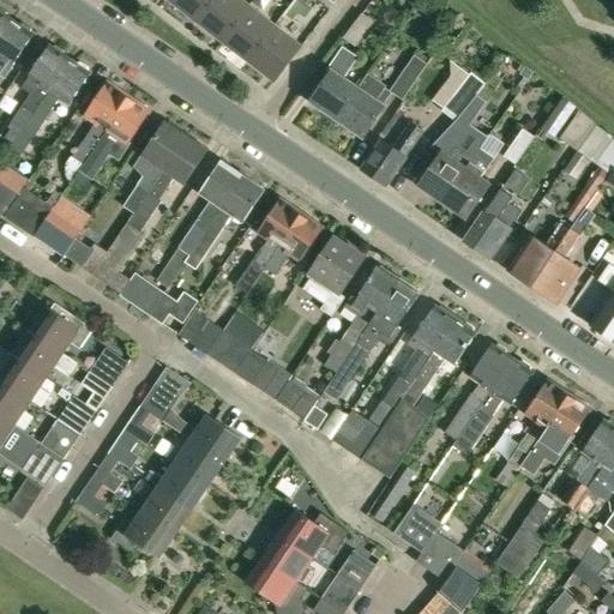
[(197,20),(212,0),(170,0),(170,1),(197,20)]
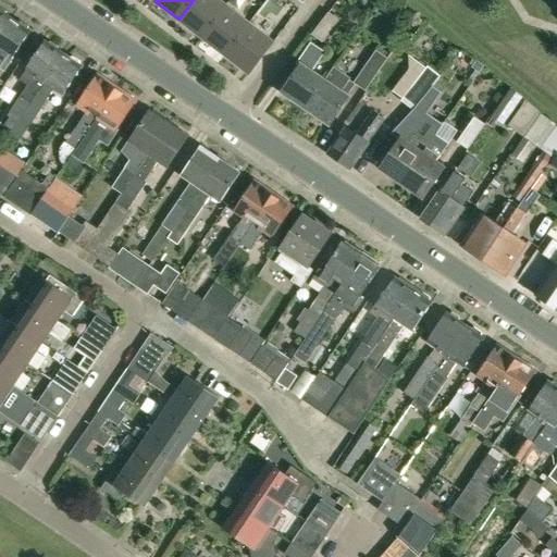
[(201,37),(226,5),(218,0),(193,0),(178,19),(201,37)]
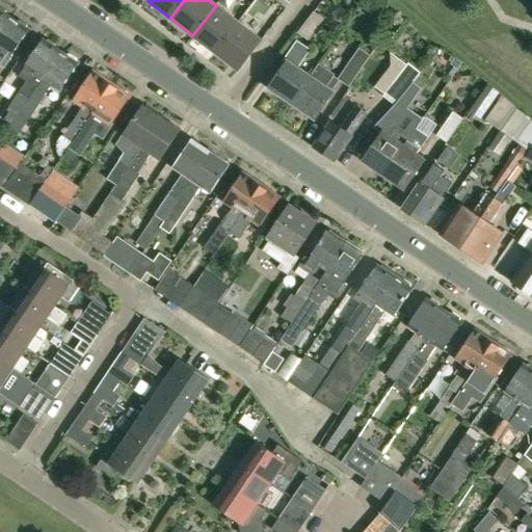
[(215,53),(238,23),(216,5),(192,35),(215,53)]
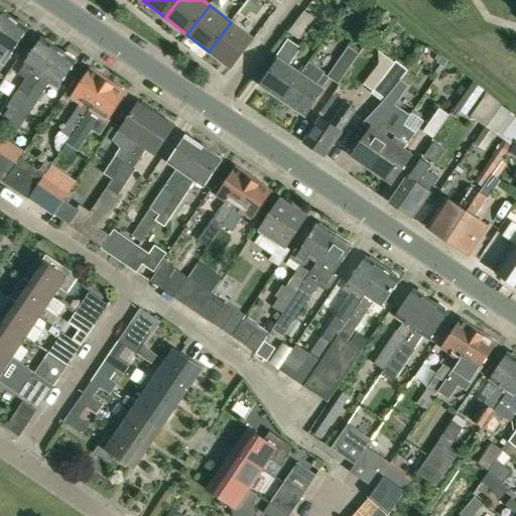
[(0,33),(11,17),(6,14),(5,10),(0,6),(0,33)]
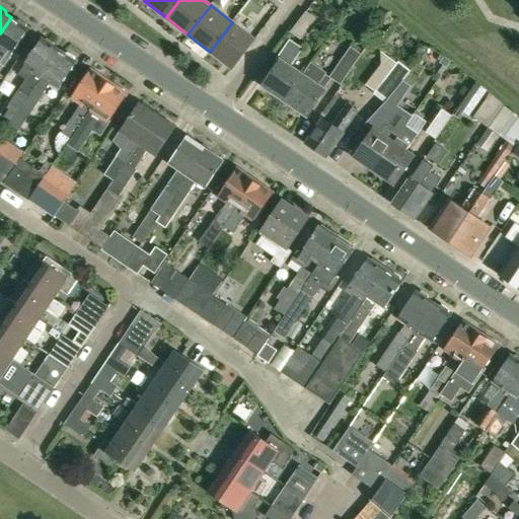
[(290,32),(301,41),(316,20),(306,11),(290,32)]
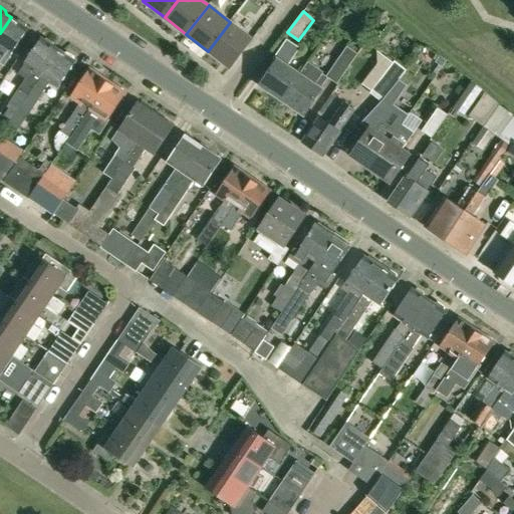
[(11,17),(0,33),(0,62),(4,65),(10,55),(28,29),(26,27),(26,24),(19,20),(16,21),(11,17)]
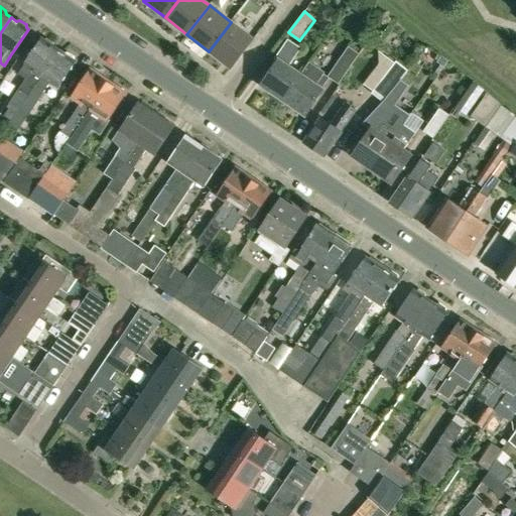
[(231,22),(209,51),(230,69),(253,39),(231,22)]
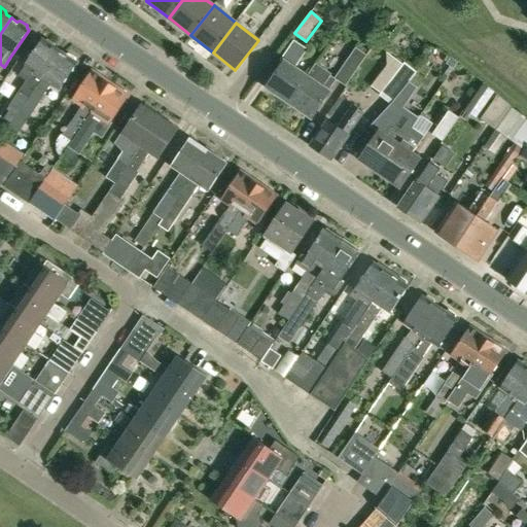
[(19,112),(60,50),(55,47),(55,43),(48,39),(45,40),(42,39),(18,75),(26,81),(9,106),(19,112)]
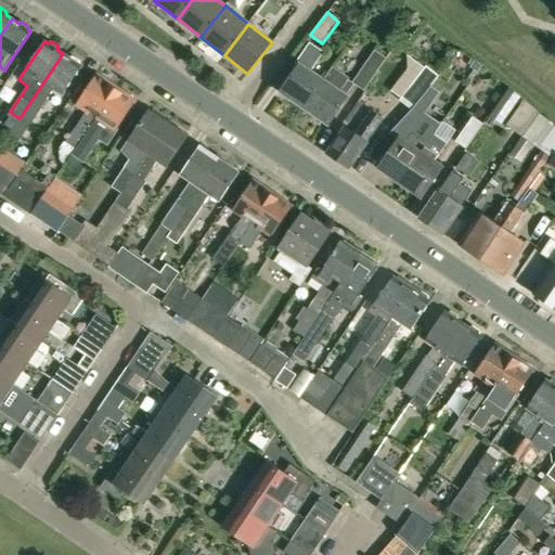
[(323,81),(310,72),(323,52),(310,43),(296,63),(298,65),(281,91),(305,108),(323,81)]
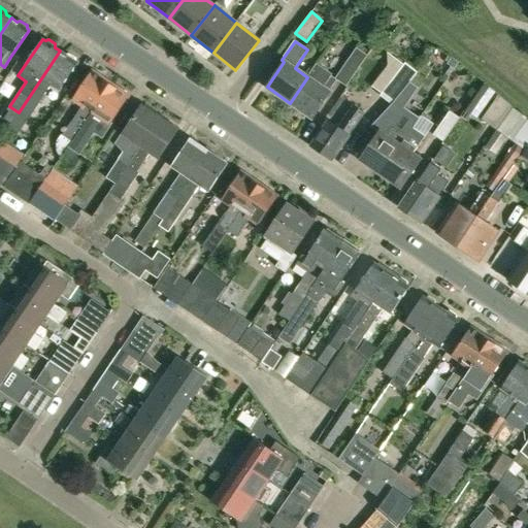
[(290,103),(312,119),(330,93),(329,92),(336,80),(347,87),(367,56),(356,47),(335,78),(331,76),(331,75),(316,65),(307,77),(290,103)]
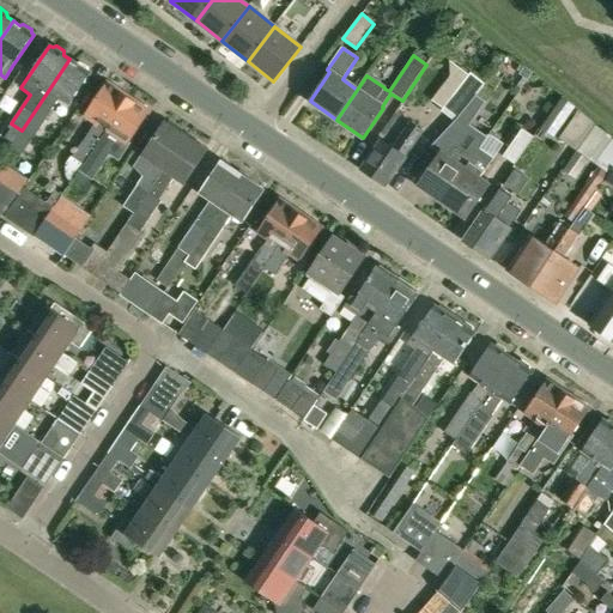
[(20,156),(43,121),(60,98),(70,105),(90,73),(87,71),(87,67),(80,62),(77,64),(70,59),(22,131),(12,145),(10,149),(20,156)]
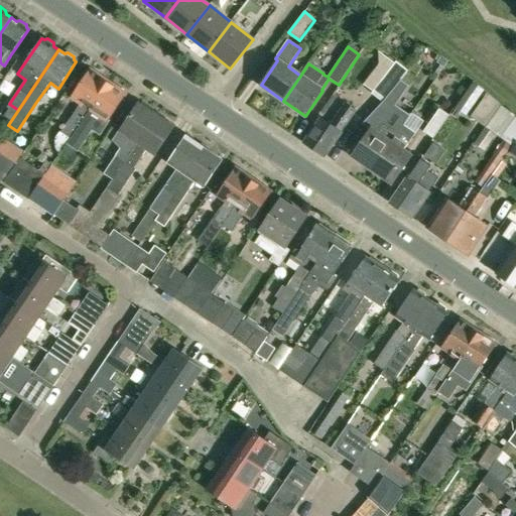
[(375,91),(373,93),(384,102),(387,98),(402,80),(409,71),(398,61),(397,63),(375,91)]
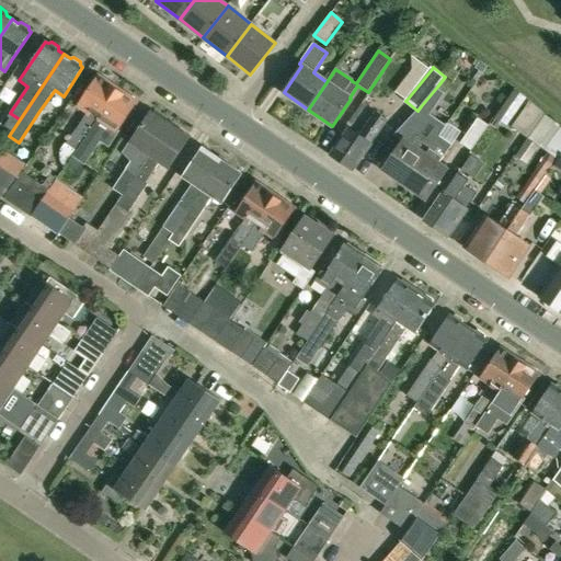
[(83,138),(116,90),(107,83),(109,80),(103,76),(100,78),(98,77),(79,104),(88,111),(75,133),(83,138)]
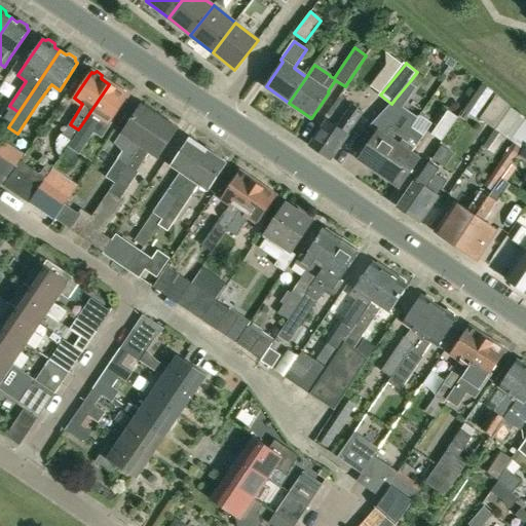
[(464,109),(472,114),(490,88),(482,83),(464,109)]
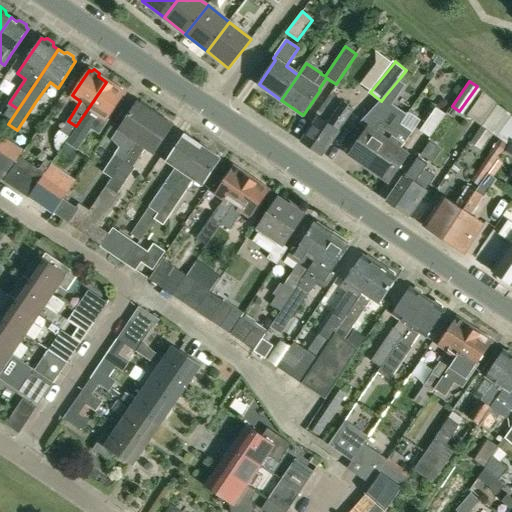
[(76,126),(85,132),(98,114),(107,120),(124,94),(123,93),(123,89),(118,86),(115,87),(106,82),(76,126)]
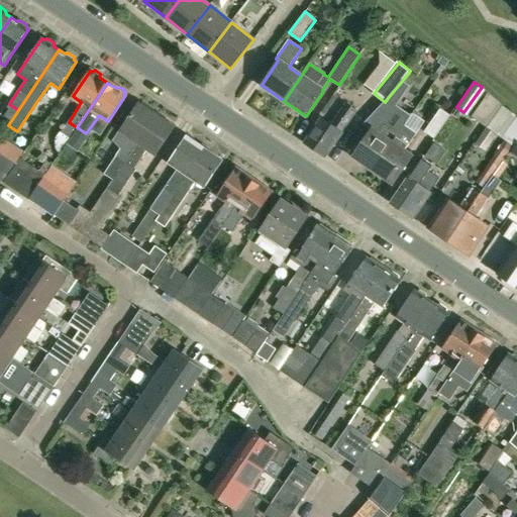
[(488,126),(503,104),(492,95),(476,118),(488,126)]
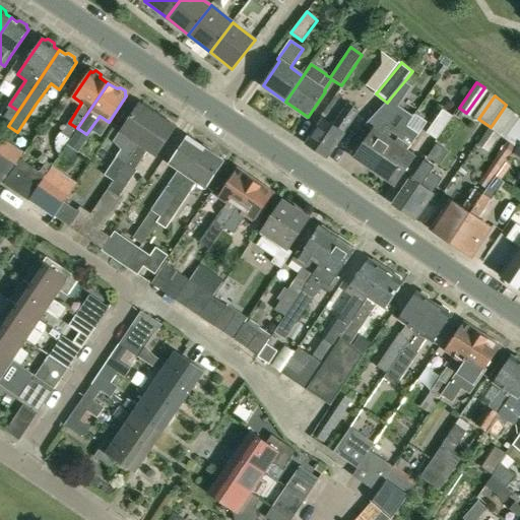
[(362,147),(355,157),(375,171),(392,147),(405,129),(407,126),(414,115),(398,104),(390,99),(387,103),(368,125),(375,129),(362,147)]
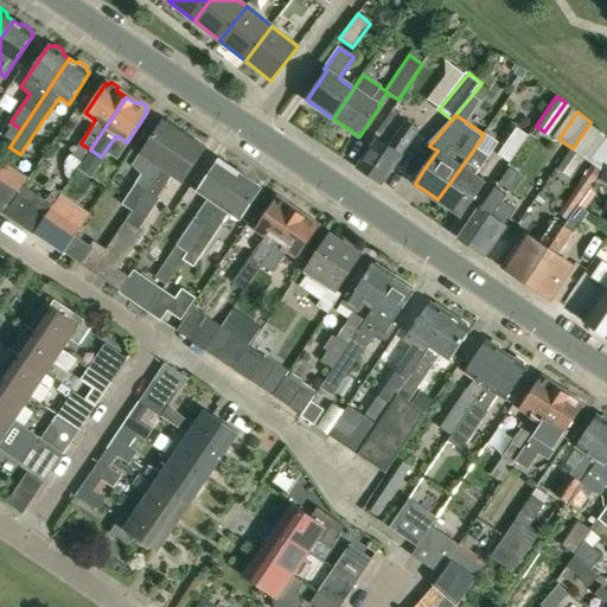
[(10,129),(4,138),(12,144),(21,129),(11,122),(7,128),(10,129)]
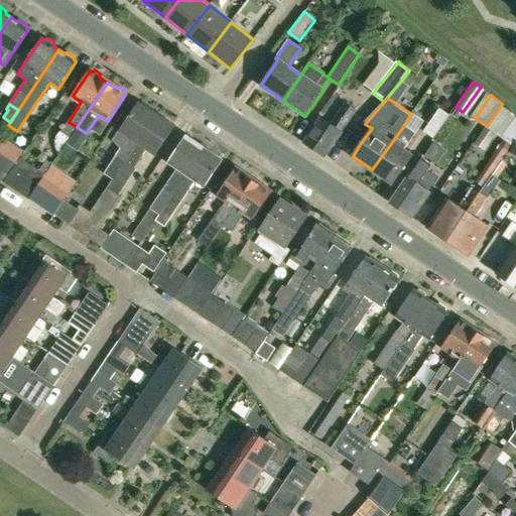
[(135,146),(155,116),(150,112),(151,110),(142,104),(141,106),(138,104),(120,130),(121,130),(115,139),(122,144),(115,154),(116,155),(104,173),(112,179),(124,162),(135,146)]
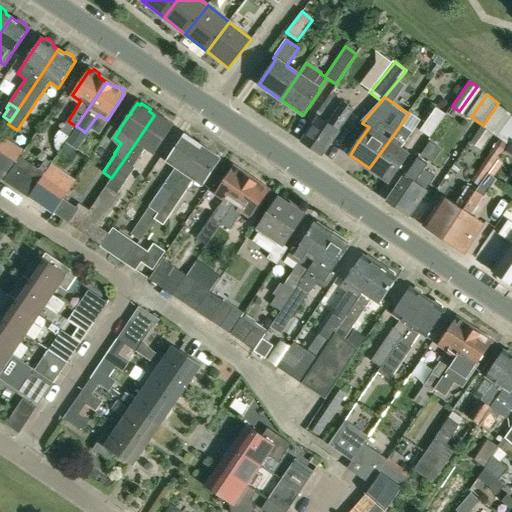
[(511,115),(498,103),(483,125),(510,144),(511,141),(511,115)]
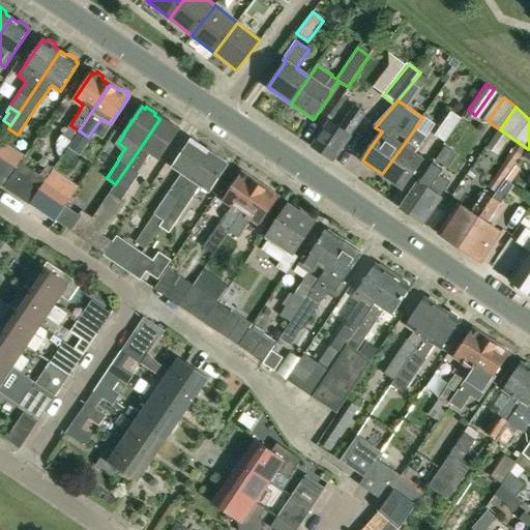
[(329,121),(312,147),(334,162),(352,137),(351,137),(363,119),(352,111),(340,128),(329,121)]
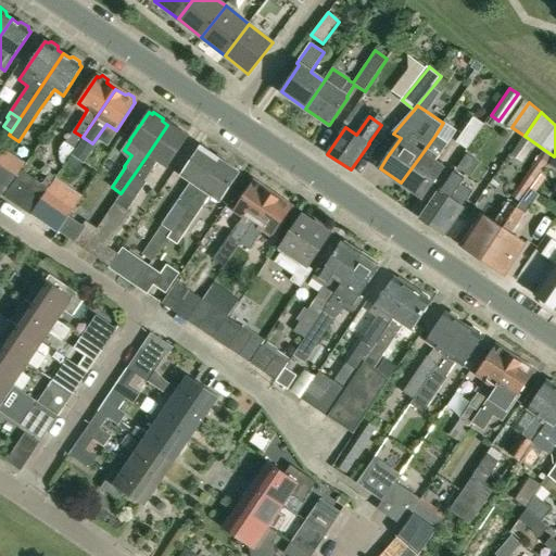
[(457,141),(468,149),(485,124),(475,116),(457,141)]
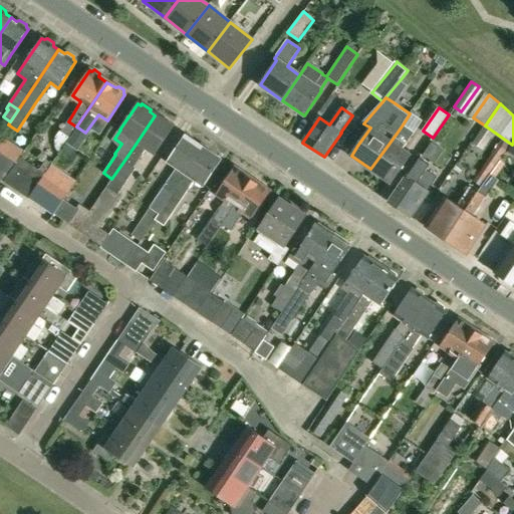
[(135,146),(123,162),(134,168),(147,148),(155,154),(173,126),(170,125),(171,123),(162,117),(161,119),(155,115),(135,146)]
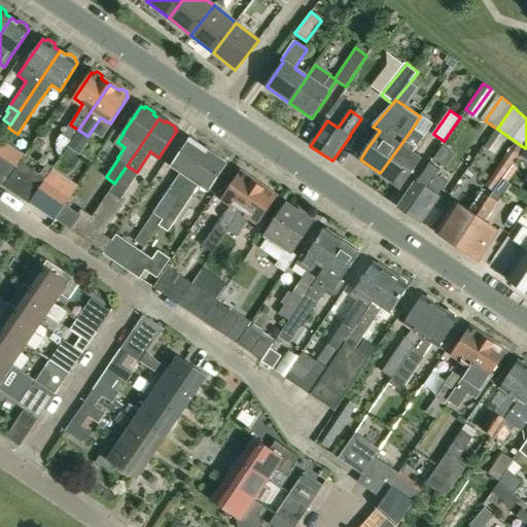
[(72,140),(78,130),(70,125),(63,135),(72,140)]
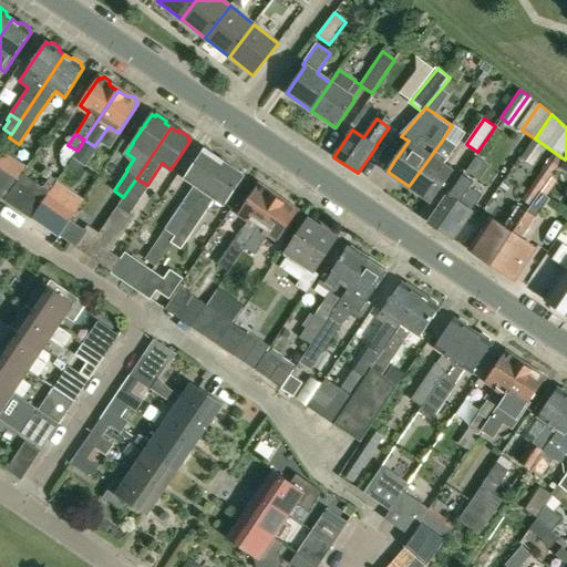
[(428,161),(409,186),(431,202),(452,171),(444,165),(449,158),(457,146),(444,137),(442,141),(428,161)]
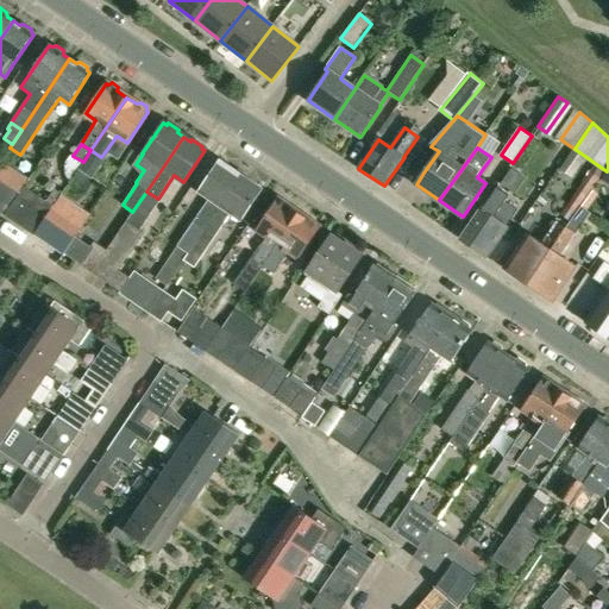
[(85,183),(101,157),(90,150),(83,162),(85,163),(76,177),(85,183)]
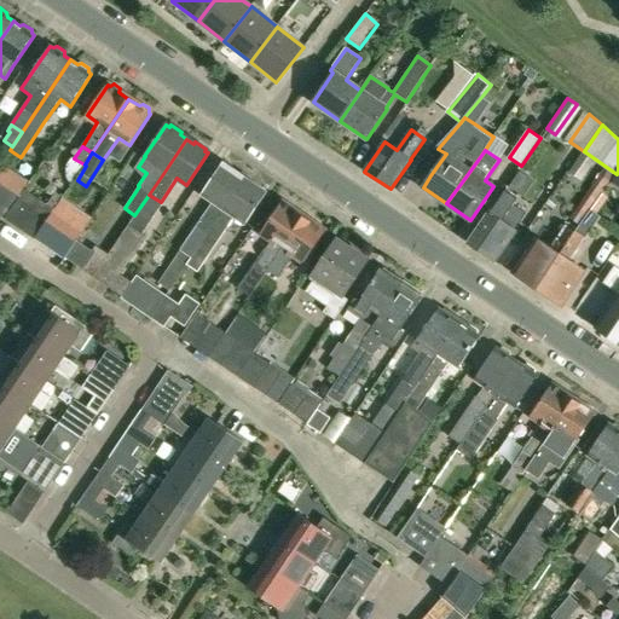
[(186,264),(244,178),(224,163),(202,196),(213,202),(180,250),(180,252),(158,283),(169,290),(186,264)]
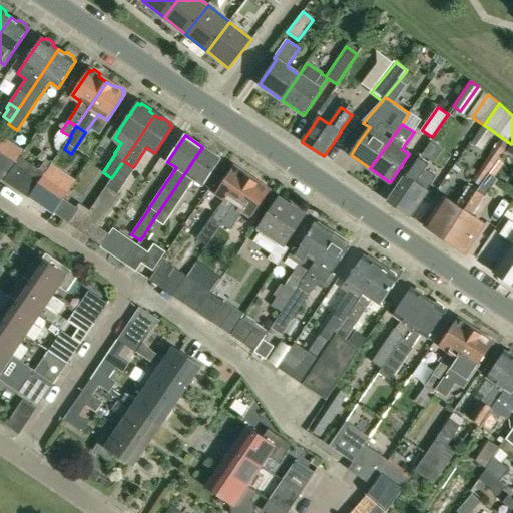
[(487,173),(506,146),(499,141),(480,168),(487,173)]
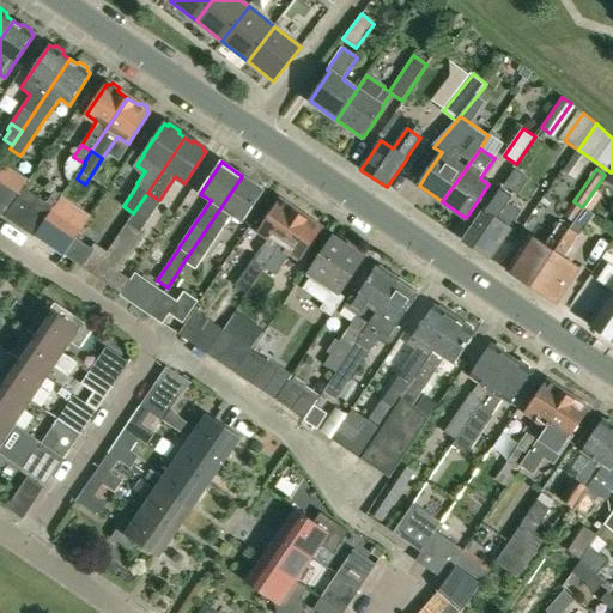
[(528,180),(514,170),(503,186),(517,195),(528,180)]
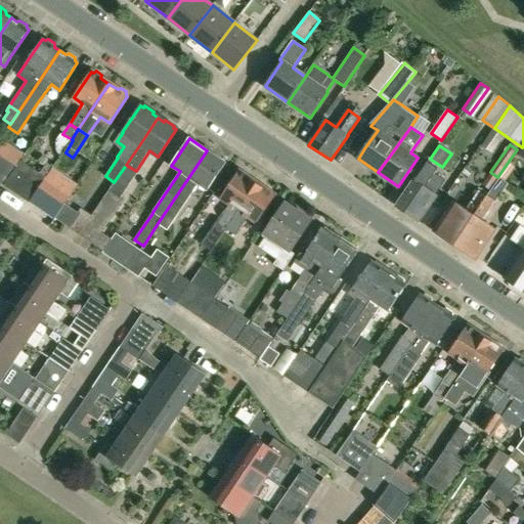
[(207,150),(158,223),(167,229),(198,183),(207,189),(225,163),(207,150)]
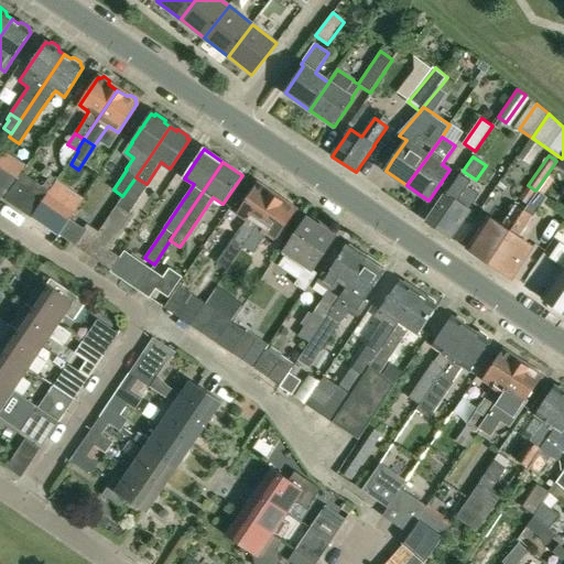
[(0,196),(4,199),(19,180),(0,166),(0,196)]
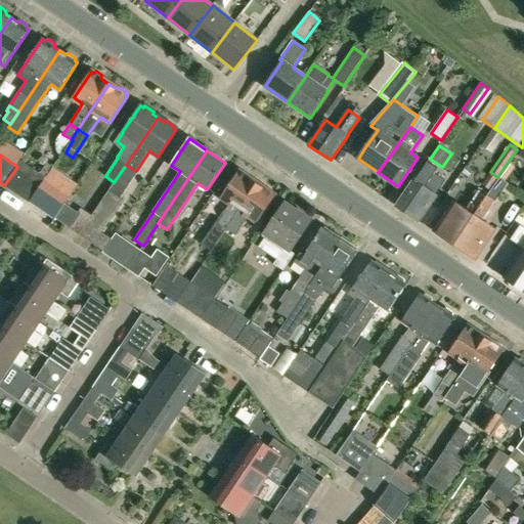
[(29,202),(34,194),(51,169),(53,167),(47,163),(40,173),(22,161),(17,167),(4,185),(29,202)]
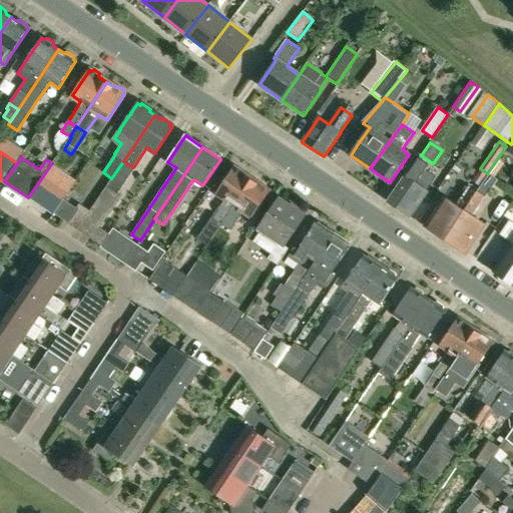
[(390,201),(407,213),(423,189),(433,174),(424,167),(426,163),(419,158),(406,178),(405,178),(390,201)]
